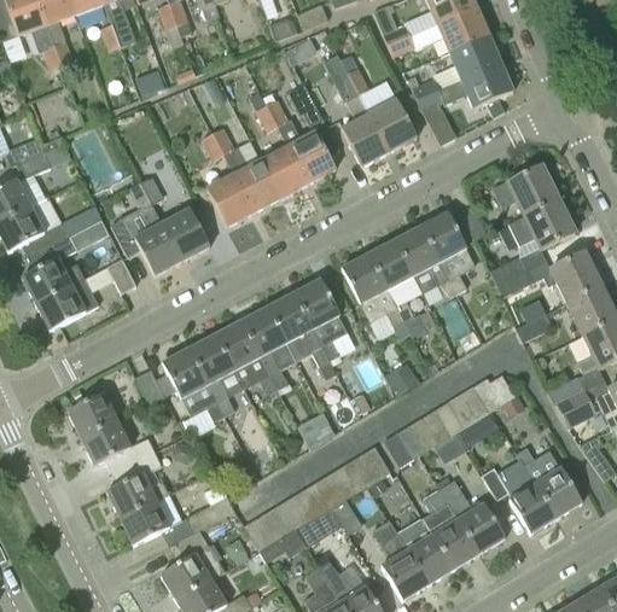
[(17,36),(31,31),(39,52),(42,50),(51,73),(62,69),(53,47),(46,25),(36,0),(0,0),(0,30),(4,41),(17,35),(17,36)]
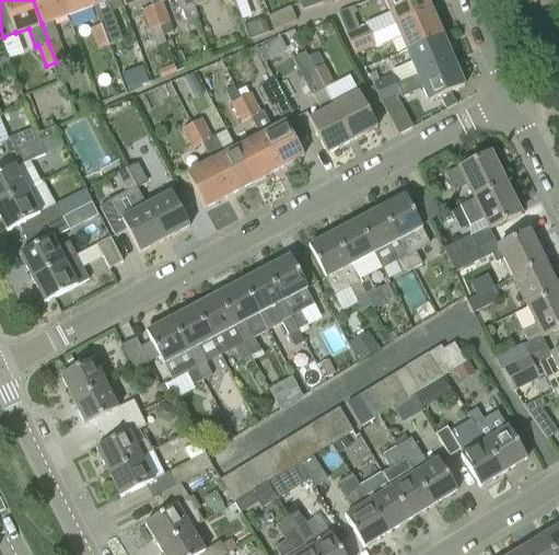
[(33,0),(42,23),(53,19),(68,13),(62,0),(33,0)]
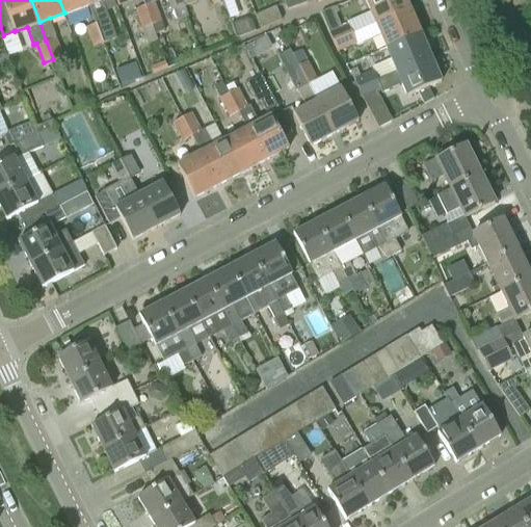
[(59,0),(64,12),(89,3),(88,0),(59,0)]
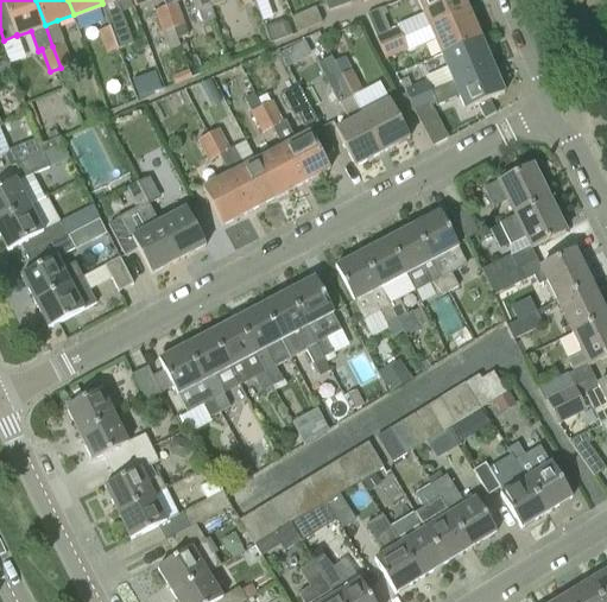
[(101,0),(102,4),(109,24),(119,46),(133,40),(118,0),(101,0)]
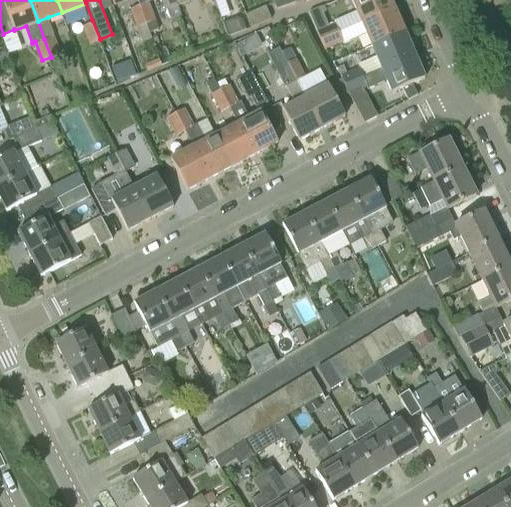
[(148,0),(140,3),(146,22),(155,18),(148,0)]
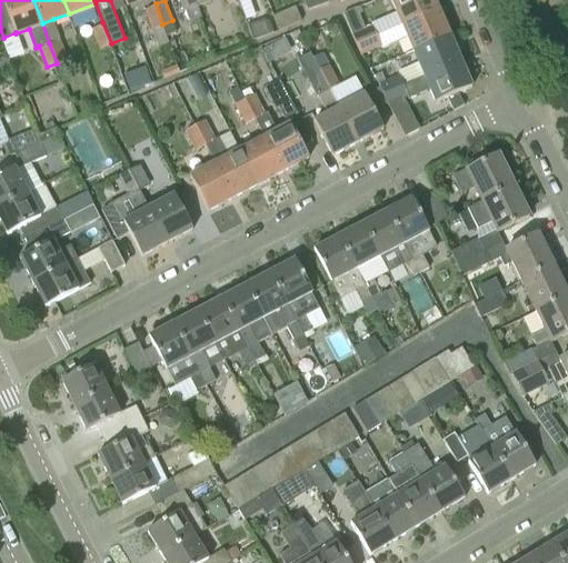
[(402,22),(438,7),(435,0),(394,0),(399,12),(402,22)]
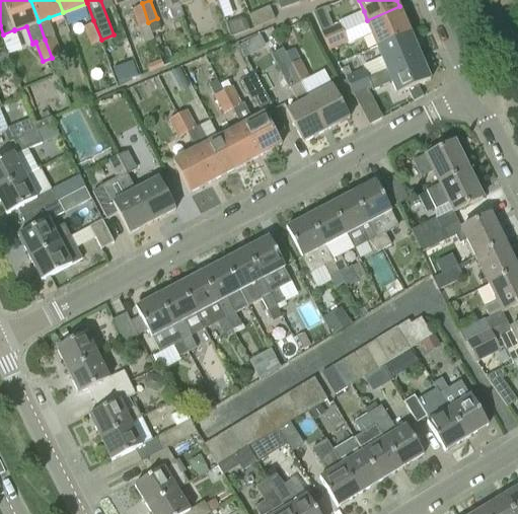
[(148,22),(142,3),(132,6),(139,25),(148,22)]
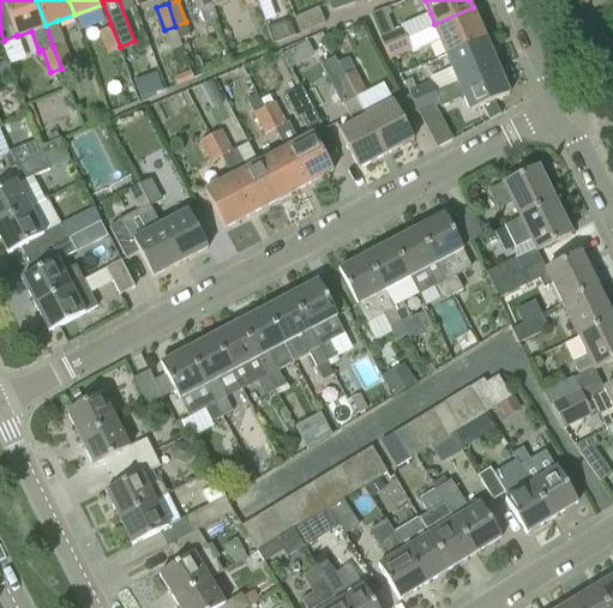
[(318,4),(295,14),(302,30),(325,19),(318,4)]
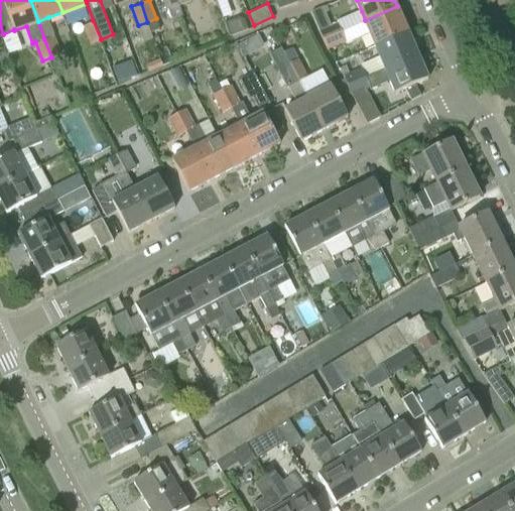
[(318,28),(324,38),(343,30),(339,20),(332,23),(324,4),(311,9),(318,28)]
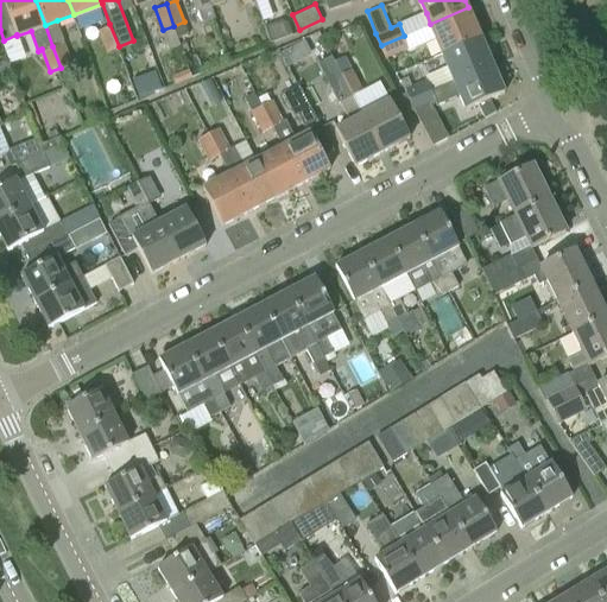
[(436,37),(442,51),(480,35),(468,7),(430,24),(436,37)]
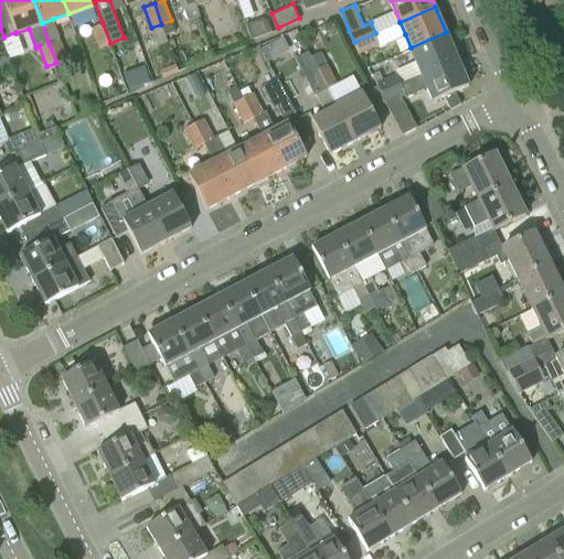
[(252,38),(272,30),(268,20),(263,17),(246,23),(252,38)]
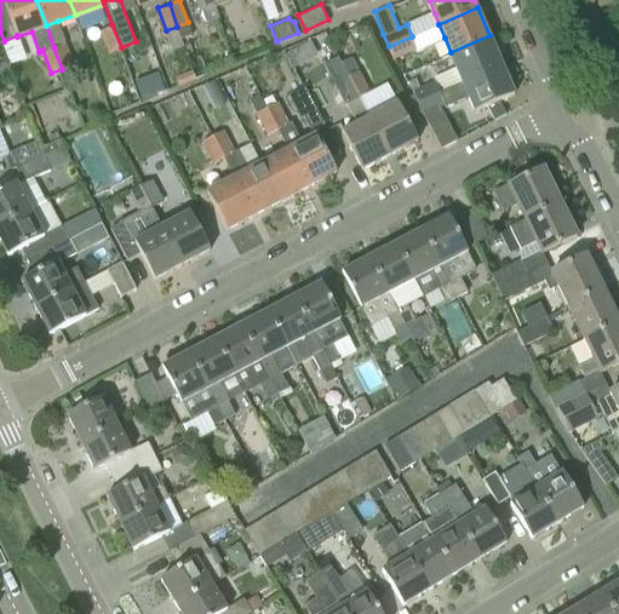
[(191,33),(188,22),(177,27),(182,36),(191,33)]
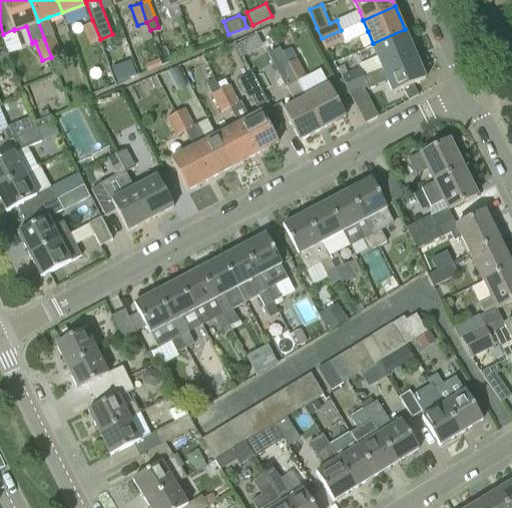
[(98,39),(100,39),(92,20),(83,24),(90,42),(98,39)]
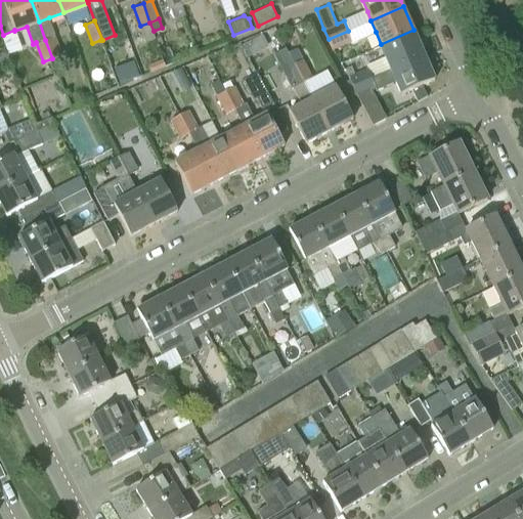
[(149,23),(140,26),(145,41),(155,38),(154,31),(149,23)]
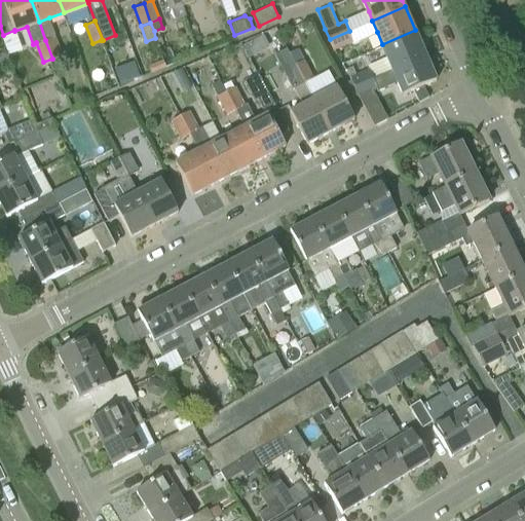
[(425,54),(415,30),(382,44),(387,56),(392,68),(425,54)]
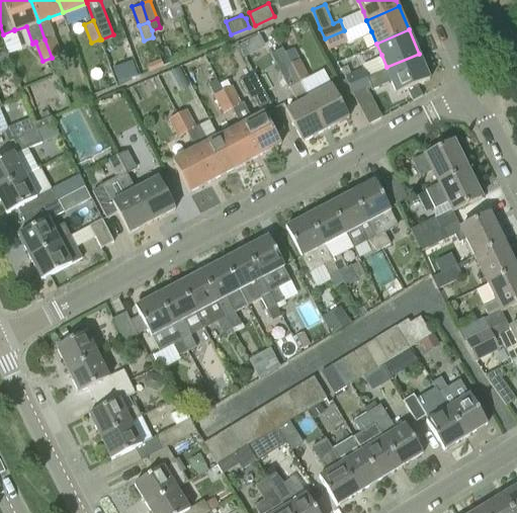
[(348,39),(344,30),(325,38),(329,48),(348,39)]
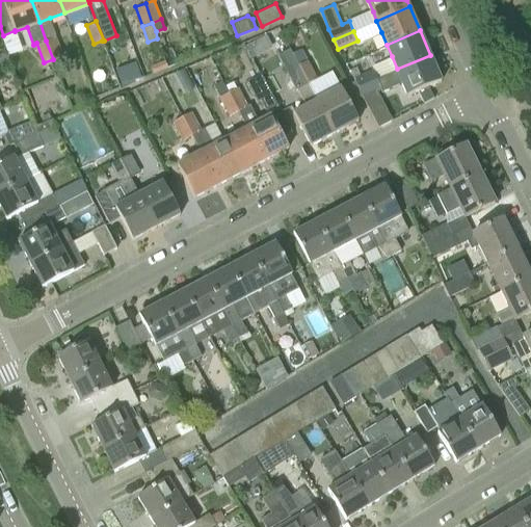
[(6,34),(10,51),(21,48),(18,32),(6,34)]
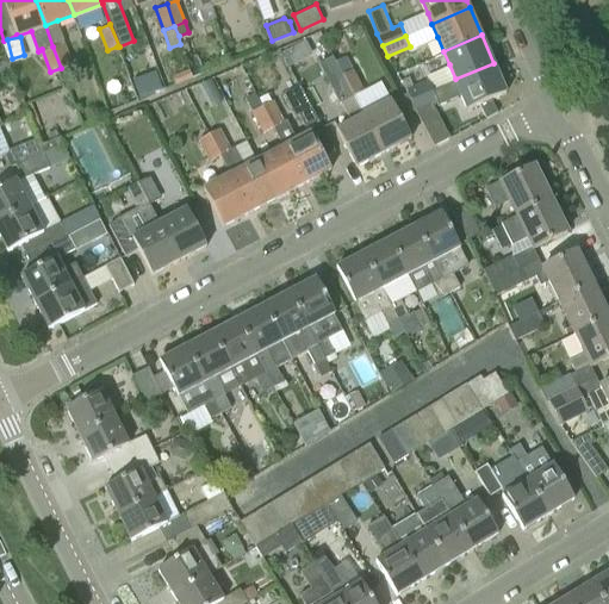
[(74,63),(66,42),(53,47),(61,68),(74,63)]
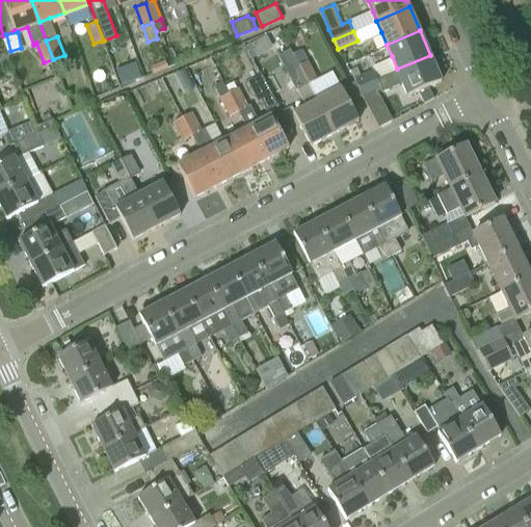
[(277,53),(297,87),(309,81),(293,51),(290,47),(277,53)]
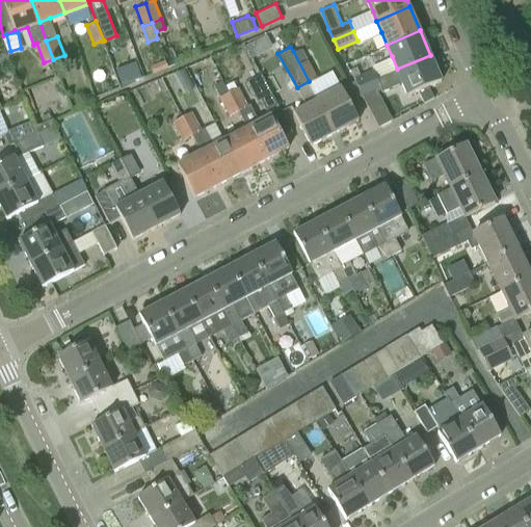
[(335,131),(359,119),(342,86),(341,87),(333,70),(318,77),(309,57),(307,58),(302,47),(293,51),(309,81),(318,99),(335,131)]
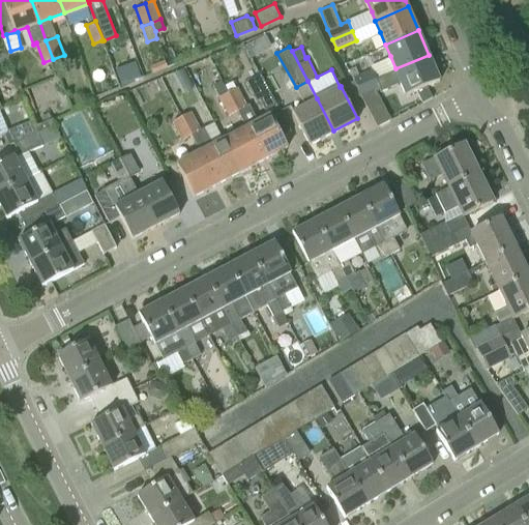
[(439,79),(429,55),(395,68),(376,77),(357,85),(361,94),(380,87),(381,89),(401,81),(406,93),(439,79)]
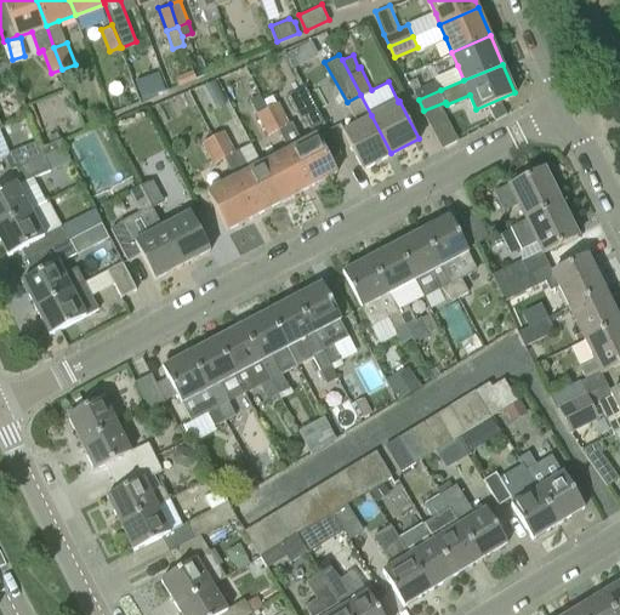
[(175,77),(178,85),(198,77),(197,75),(194,68),(175,77)]
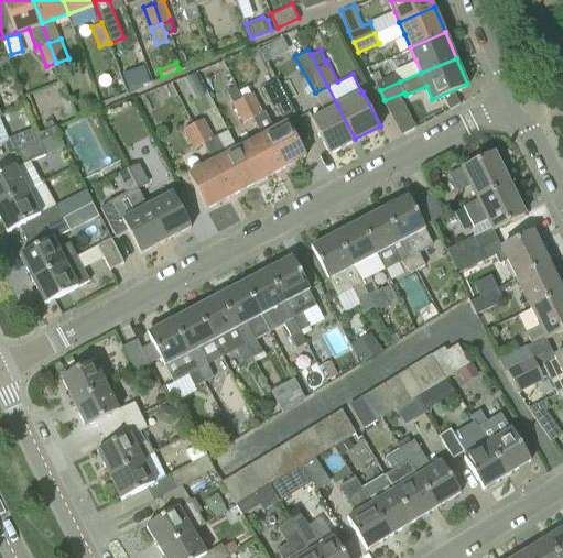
[(400,81),(396,72),(381,78),(378,69),(372,72),(380,90),(400,81)]
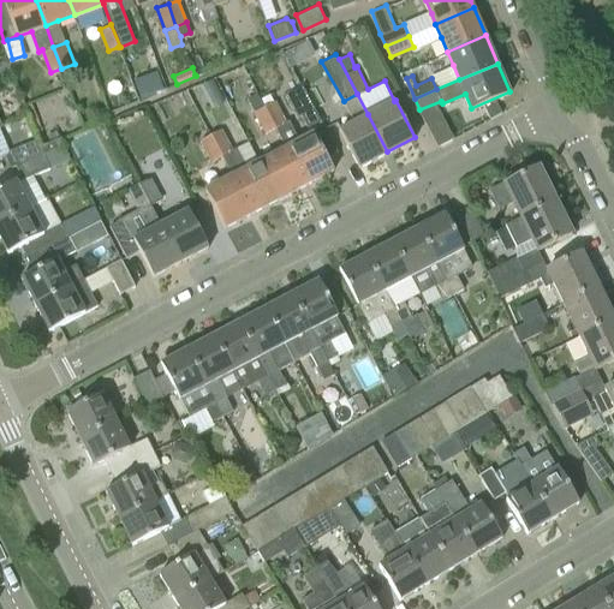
[(216,84),(203,91),(212,107),(225,100),(216,84)]
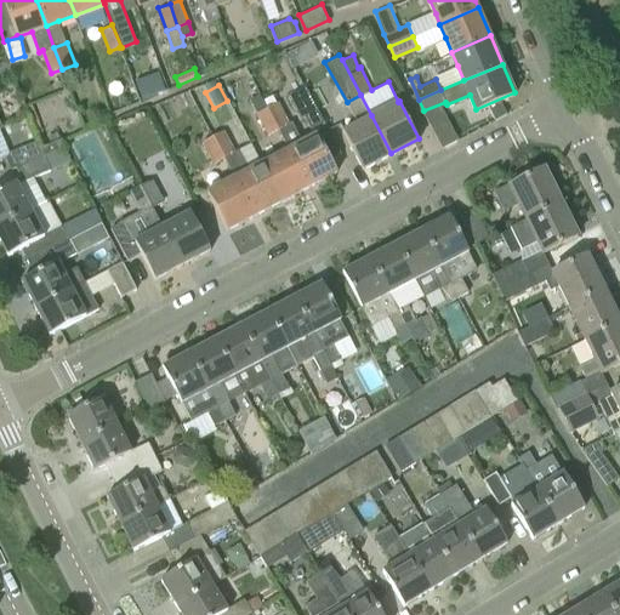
[(328,126),(317,107),(306,85),(289,94),(300,115),(305,113),(314,134),(317,132),(328,126)]
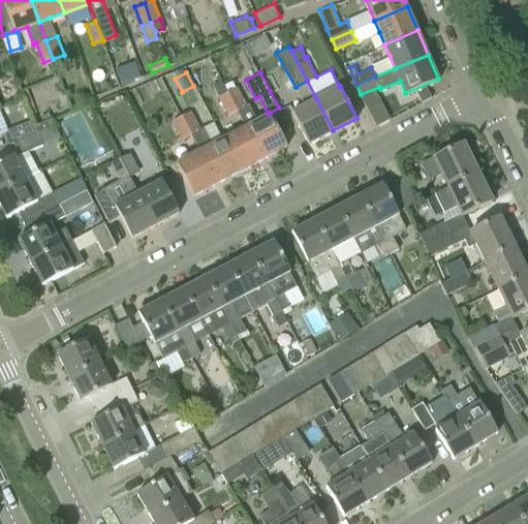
[(228,90),(224,83),(222,79),(212,84),(218,95),(228,90)]
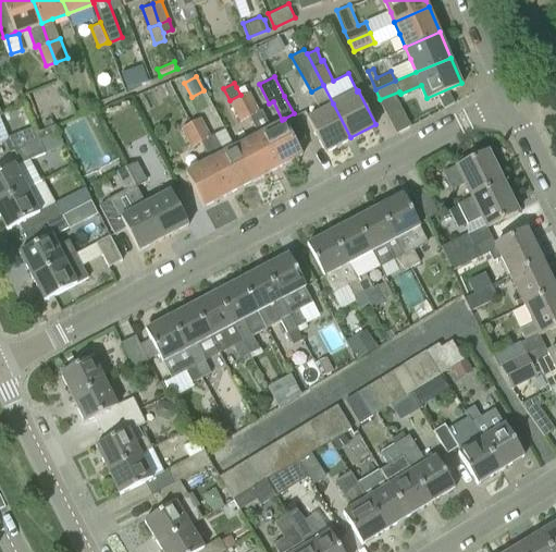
[(259,132),(278,166),(303,152),(284,119),(282,120),(272,125),(261,107),(259,108),(249,90),(241,95),(249,114),(259,132)]
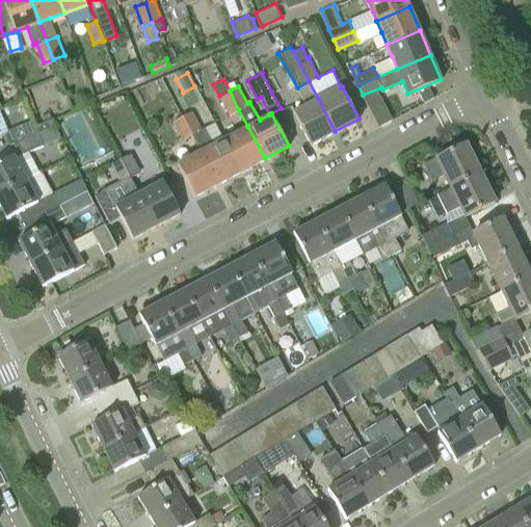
[(379,89),(367,96),(379,123),(393,117),(379,89)]
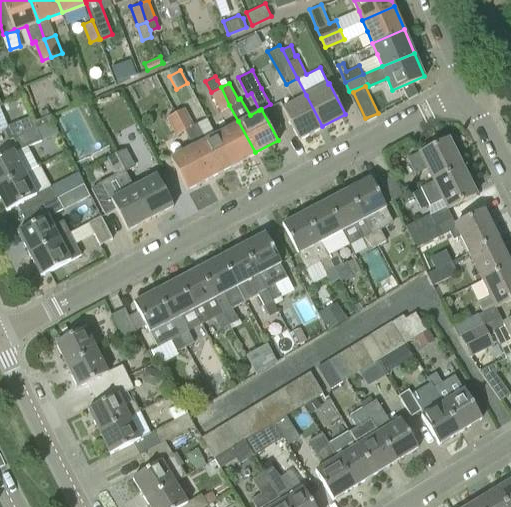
[(229,105),(221,87),(211,92),(221,110),(229,105)]
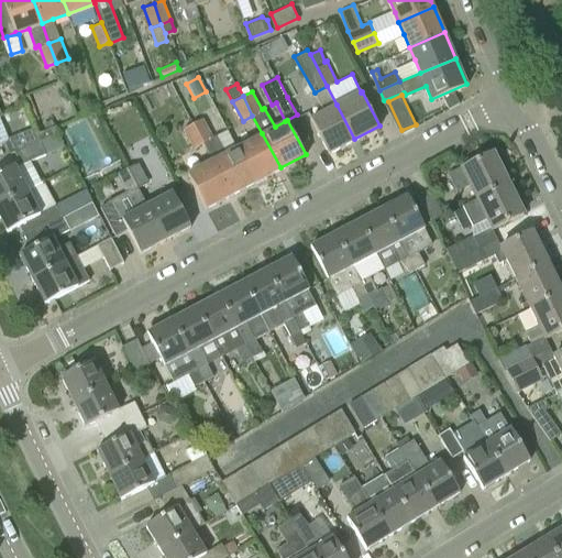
[(354,139),(337,105),(323,111),(311,118),(329,152),(354,139)]
